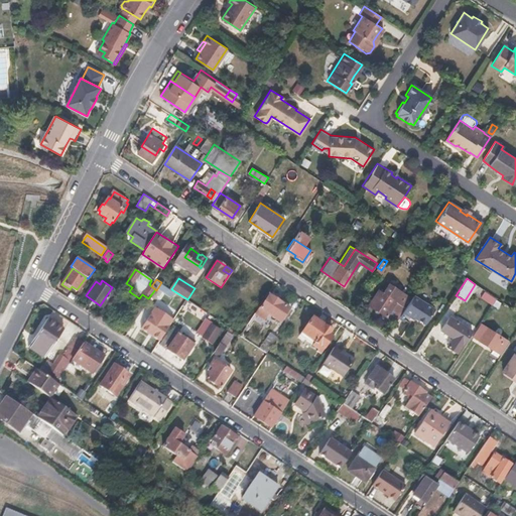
[(171,289),(161,282),(158,287),(165,292),(166,290),(171,294),(174,291),(171,289)]
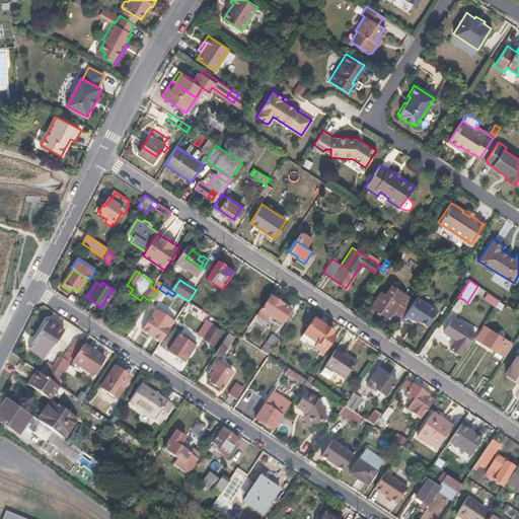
[(380,291),(371,305),(398,323),(404,314),(415,299),(391,284),(385,294),(380,291)]
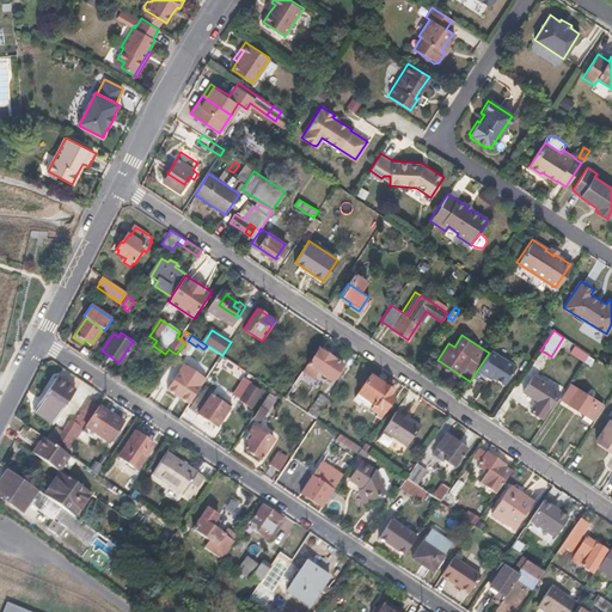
[(576,344),(571,352),(585,360),(589,354),(576,344)]
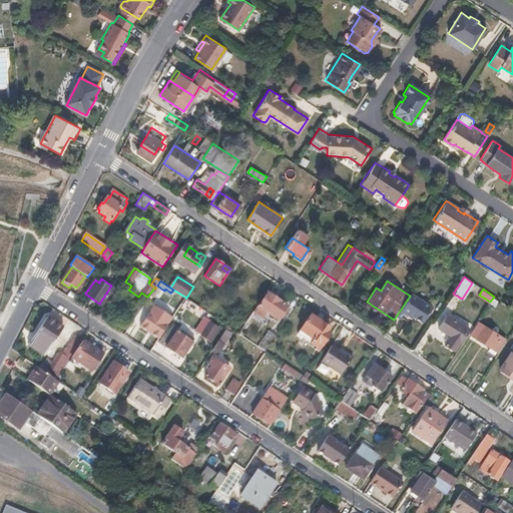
[(289,306),(267,292),(253,312),(263,318),(267,313),(280,321),(289,306)]
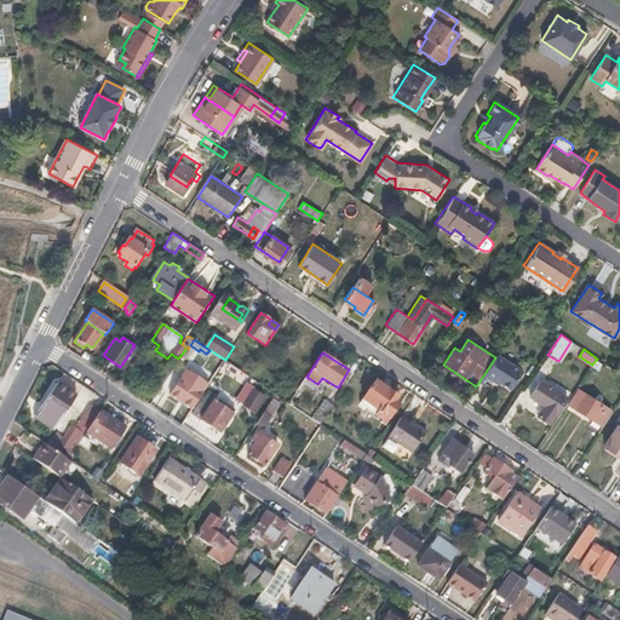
[(497,356),(495,357),(483,375),(493,383),(494,380),(511,390),(522,373),(497,356)]
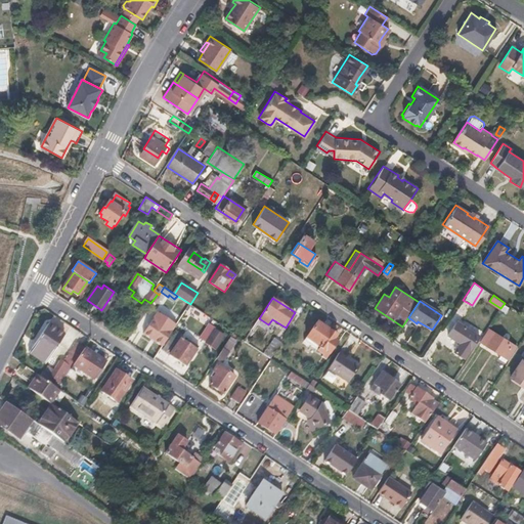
[(212,320),(206,316),(202,321),(209,326),(212,320)]
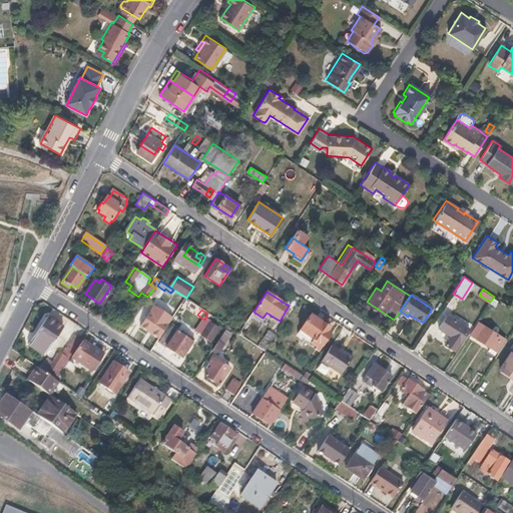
[(448,314),(439,327),(451,335),(446,343),(456,349),(462,341),(460,340),(469,327),(448,314)]
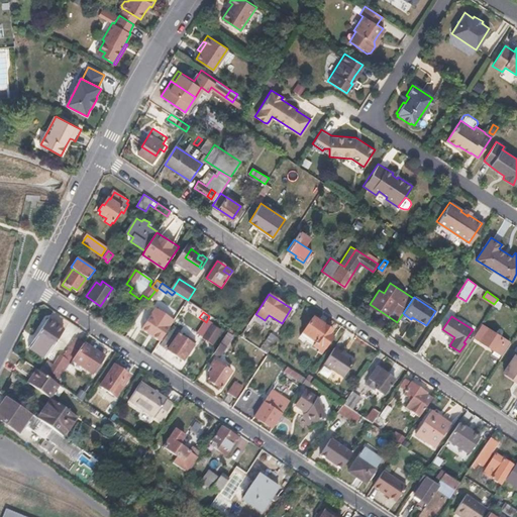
[(166,333),(145,319),(136,332),(158,346),(166,333)]
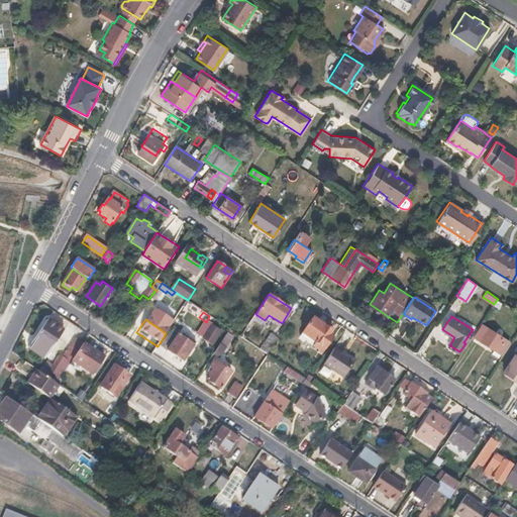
[(63,330),(47,320),(28,348),(44,358),(63,330)]
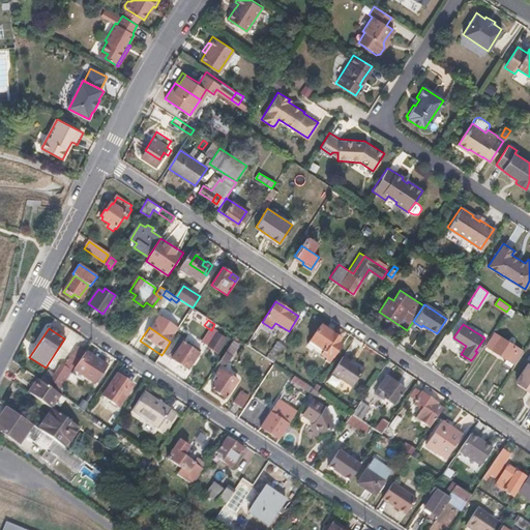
[(342,339),(326,328),(316,345),(335,357),(343,346),(339,343),(342,339)]
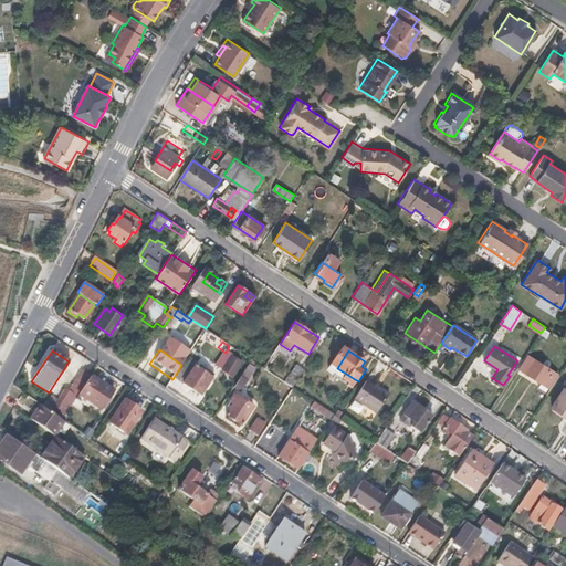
[(198,363),(191,357),(176,378),(201,395),(215,375),(203,367),(201,370),(195,366),(198,363)]
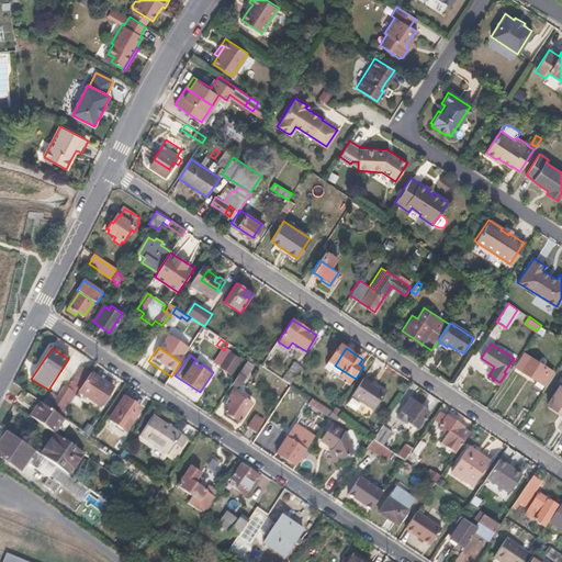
[(523,355),(516,366),(543,384),(552,371),(531,357),(530,359),(523,355)]
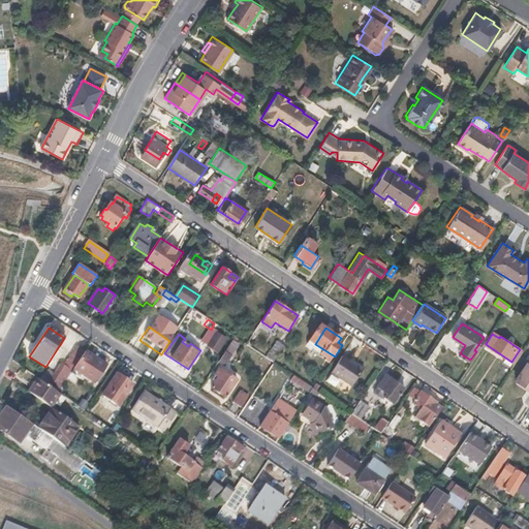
[(241,344),(235,340),(224,355),(230,360),(241,344)]
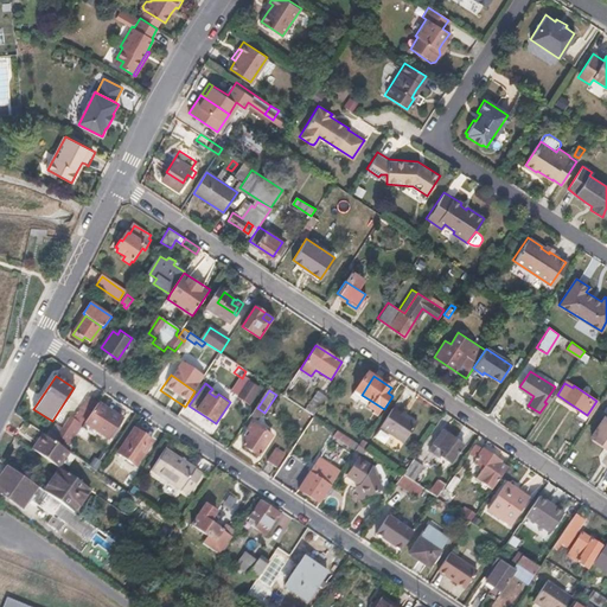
[(327,397),(321,393),(310,411),(315,415),(327,397)]
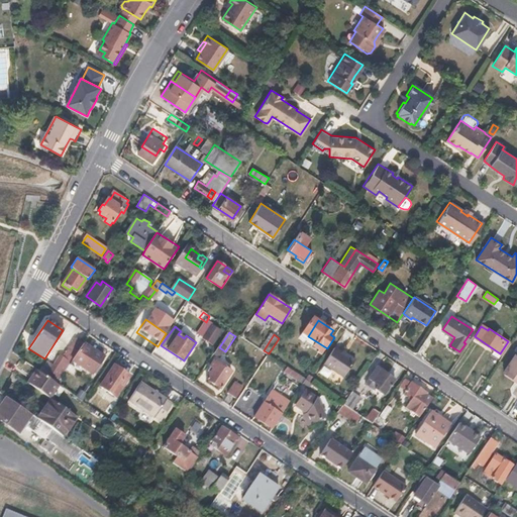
[(65,356),(62,354),(48,375),(58,381),(72,360),(83,342),(78,338),(65,356)]
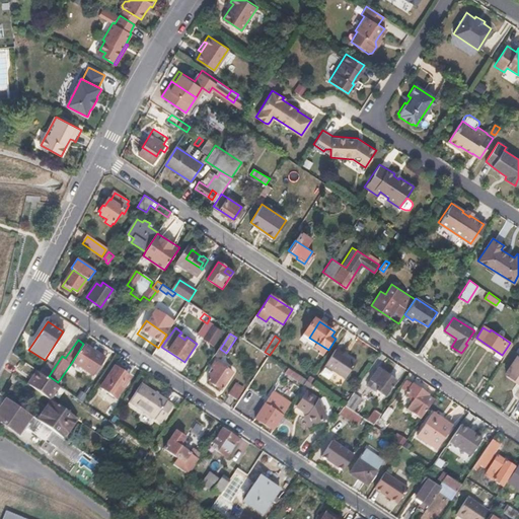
[(104,358),(83,344),(72,362),(92,375),(93,374),(95,376),(101,367),(99,365),(104,358)]
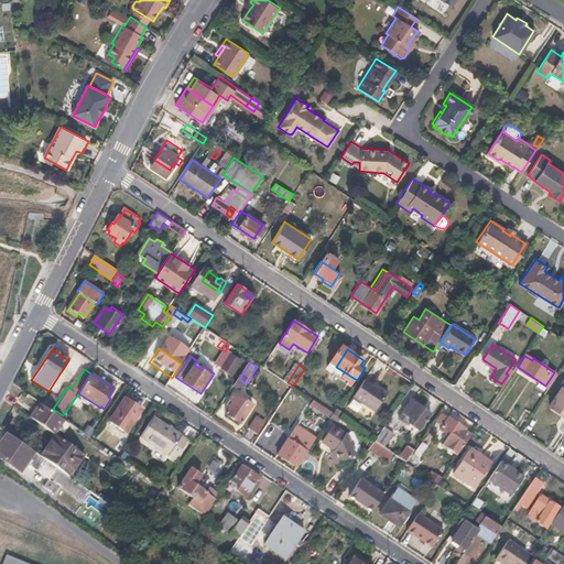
[(246,383),(239,379),(234,386),(240,391),(246,383)]
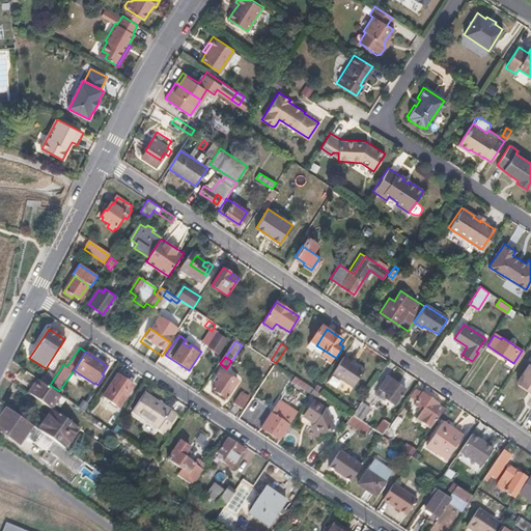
[(352,362),(345,358),(332,375),(353,390),(367,369),(358,363),(356,365),(352,362)]
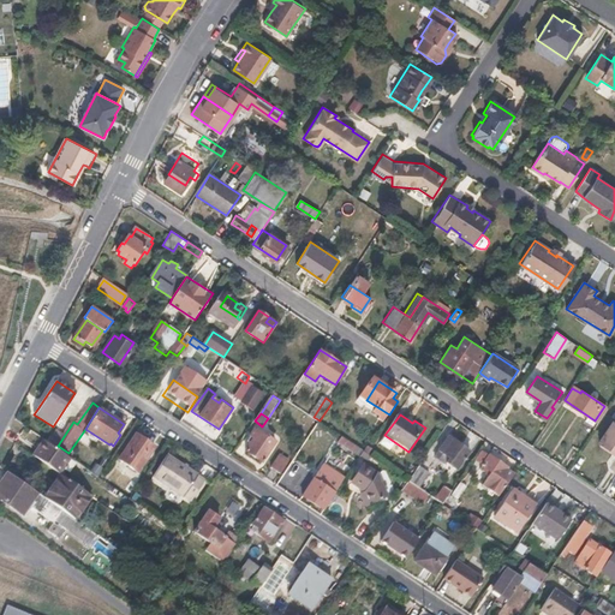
[(614,423),(613,422),(599,441),(614,451),(614,423)]
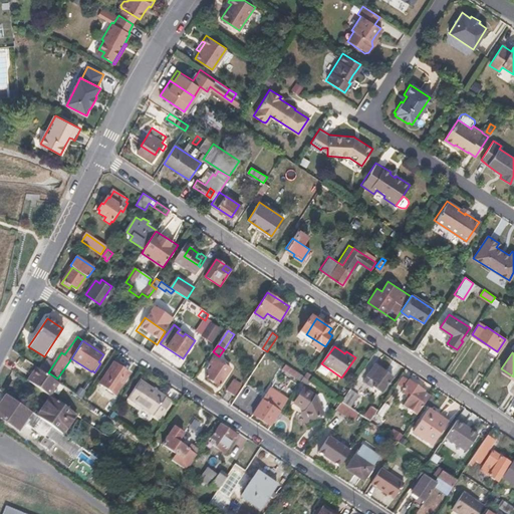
[(208,366),(211,368),(206,376),(220,386),(231,369),(214,357),(208,366)]
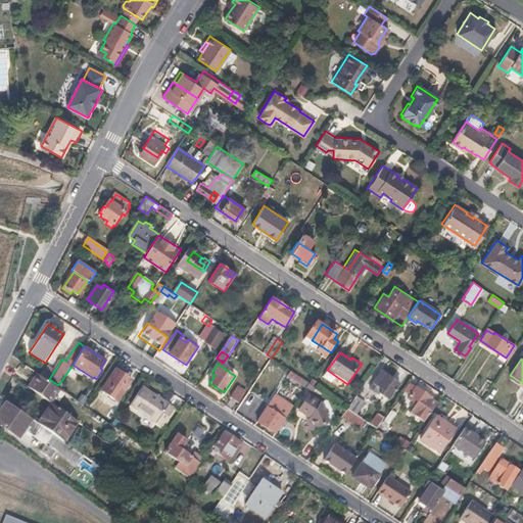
[(132,379),(115,369),(101,390),(117,400),(132,379)]
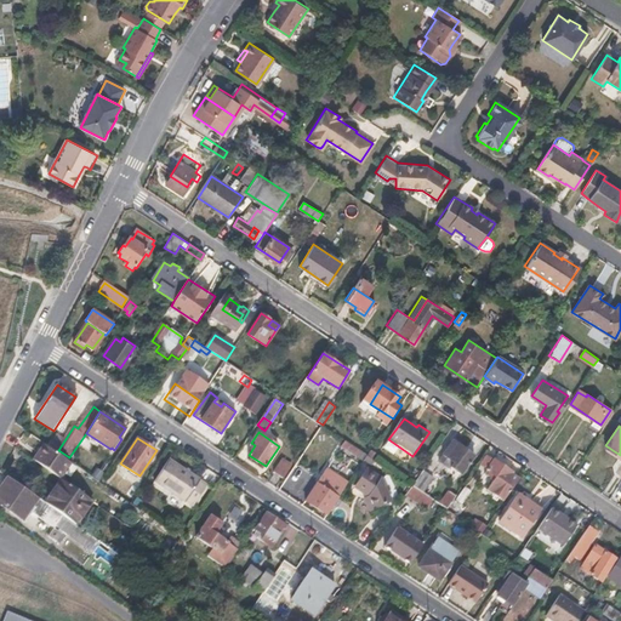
[(476,456),(455,440),(443,459),(449,462),(450,460),(453,462),(450,465),(455,467),(454,468),(462,474),(476,456)]
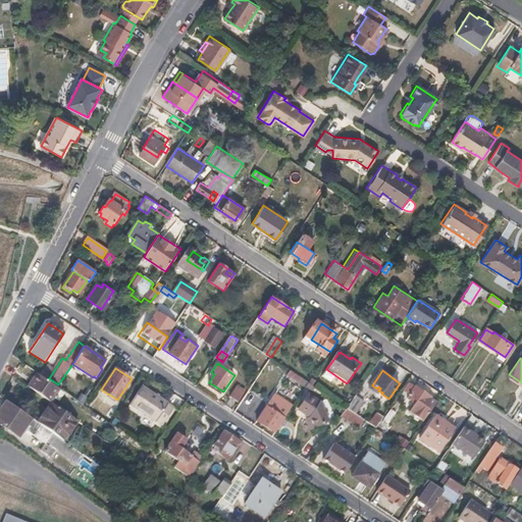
[(292,371),(288,376),(298,383),(302,377),(292,371)]
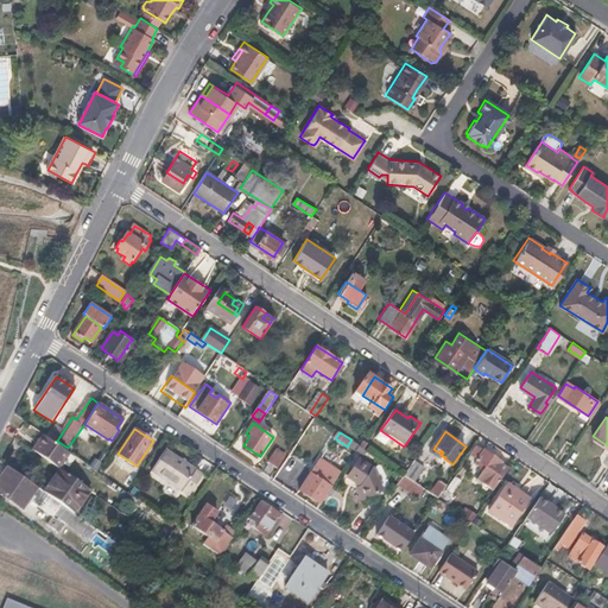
[(43,434),(32,448),(59,467),(70,451),(68,449),(43,434)]
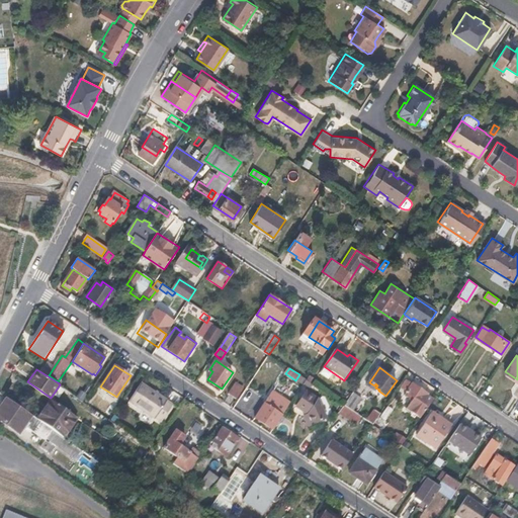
[(307,379),(299,374),(295,380),(303,385),(307,379)]
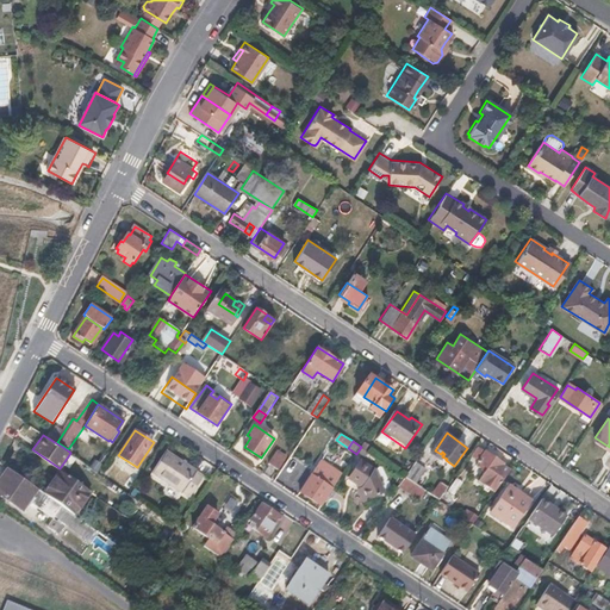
[(435,450),(427,444),(418,458),(427,462),(435,450)]
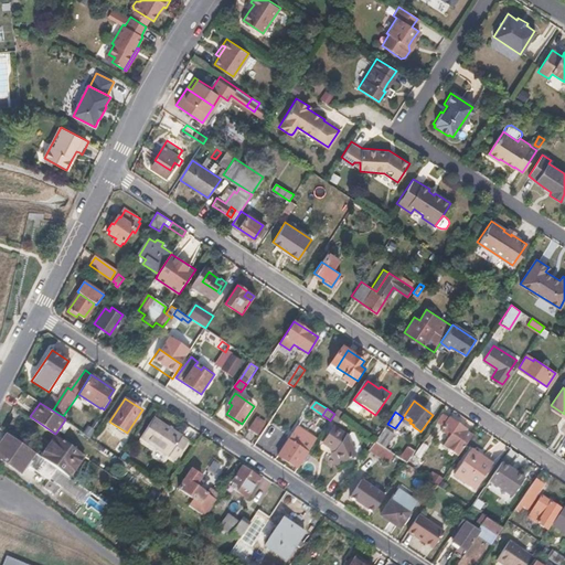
[(189,440),(153,417),(141,437),(176,459),(189,440)]
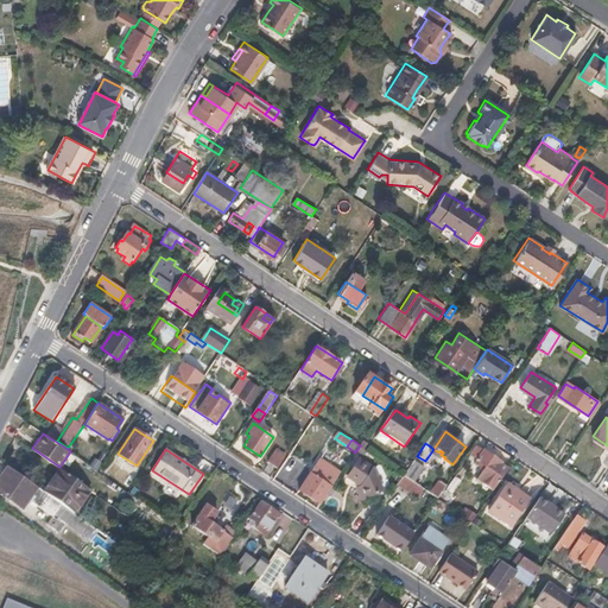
[(481,468),(485,470),(479,479),(495,491),(511,468),(504,463),(505,462),(486,449),(477,460),(479,461),(481,462),(479,464),(482,467),(481,468)]
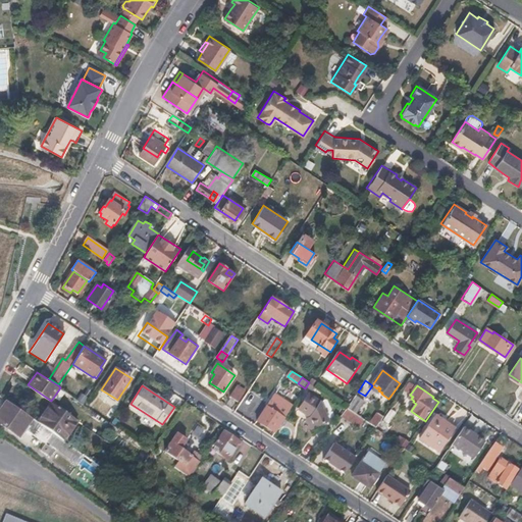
[(244,395),(233,387),(228,396),(239,402),(244,395)]
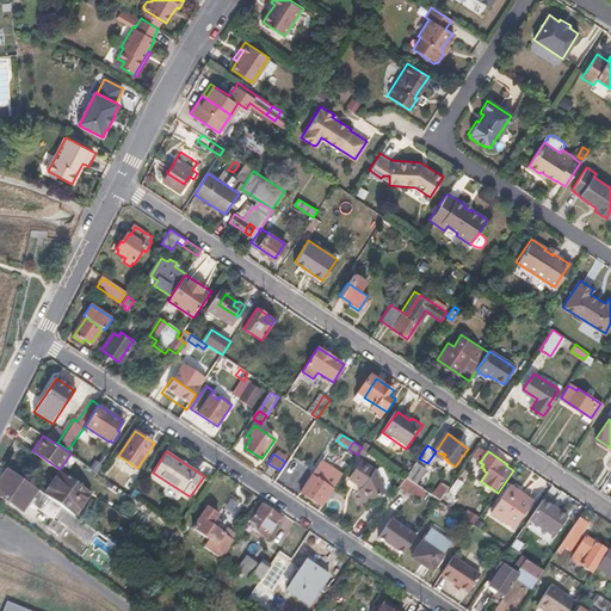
[(427,463),(419,458),(406,477),(420,487),(433,468),(427,463)]
